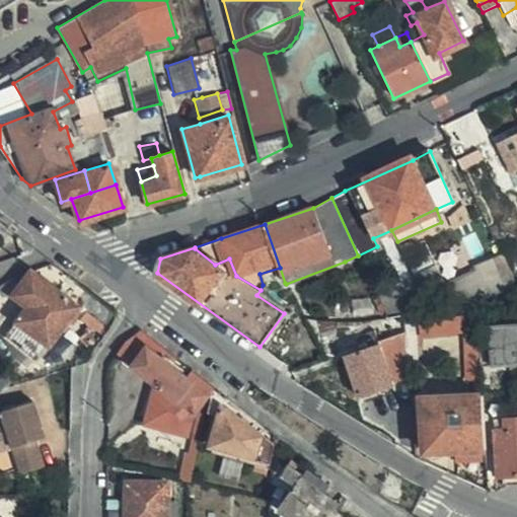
[(436,269),(377,296),(385,313),(452,305),(436,269)]
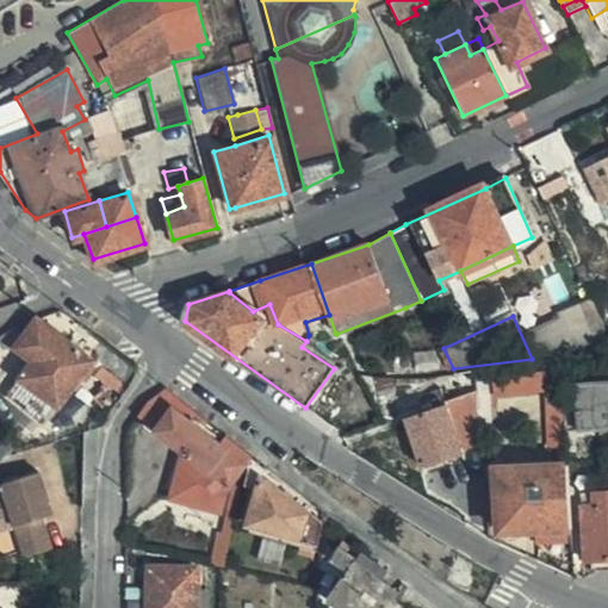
[(95,361),(35,317),(13,345),(32,359),(4,395),(43,422),(76,374),(84,380),(95,361)]
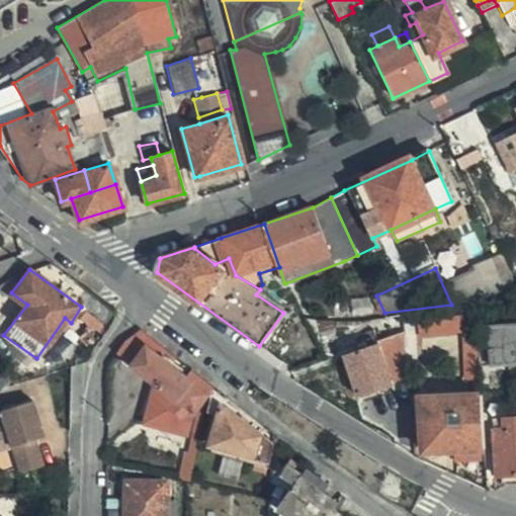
[(269,288),(262,284),(260,289),(265,294),(269,288)]
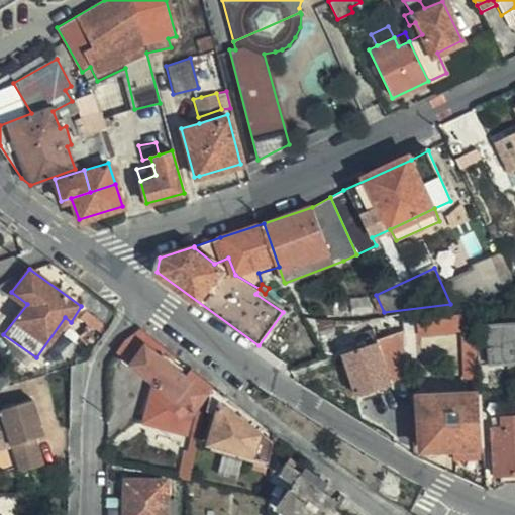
[(80,317),(102,334),(105,330),(107,327),(84,309),(80,317)]
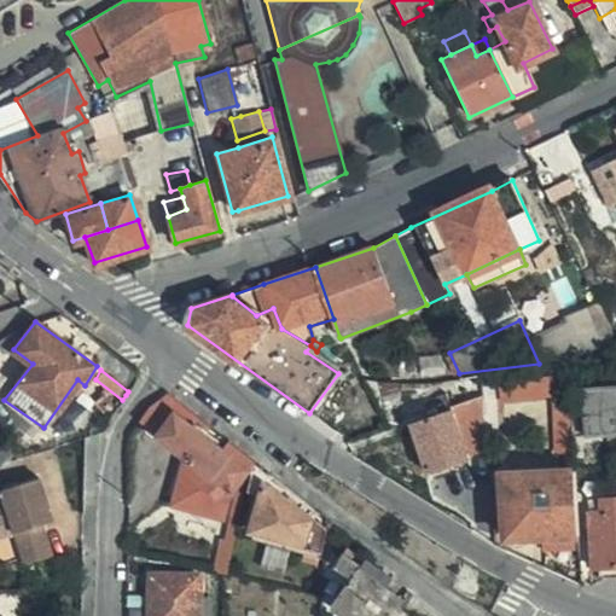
[(568,390),(567,375),(558,376),(559,391),(568,390)]
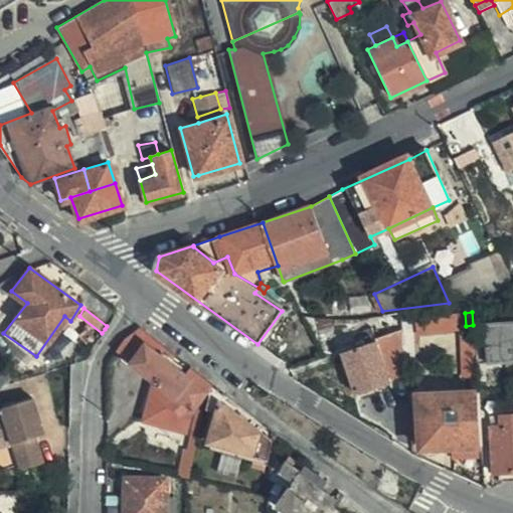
[(446,332),(443,316),(429,318),(431,333),(446,332)]
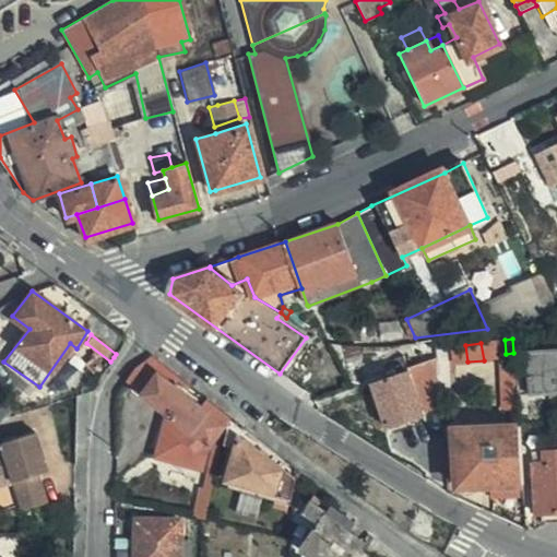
[(556,350),(528,352),(530,393),(556,391),(556,350)]
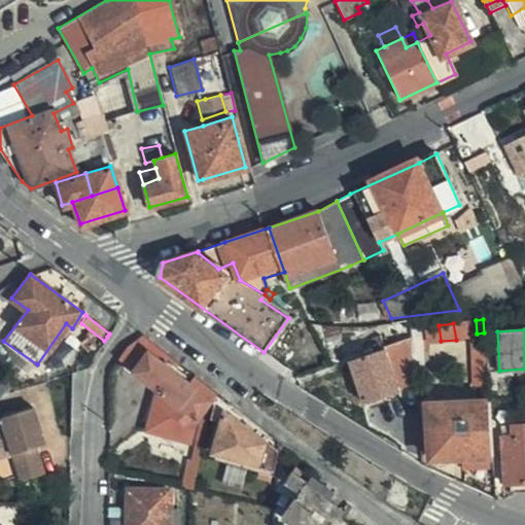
[(119,357),(134,369),(147,349),(172,369),(177,360),(144,334),(138,336),(119,357)]
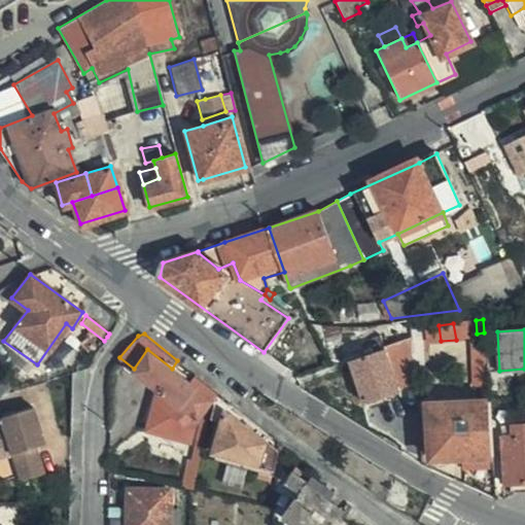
[(90,348),(95,352),(102,344),(97,340),(90,348)]
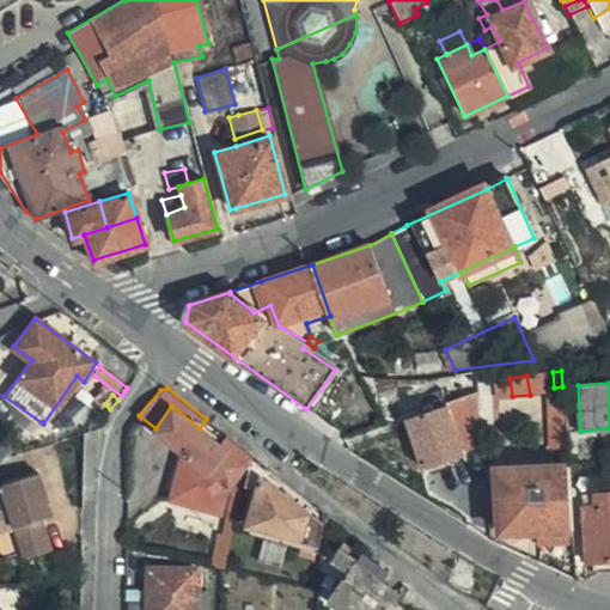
[(421,414),(446,406),(441,395),(418,403),(421,414)]
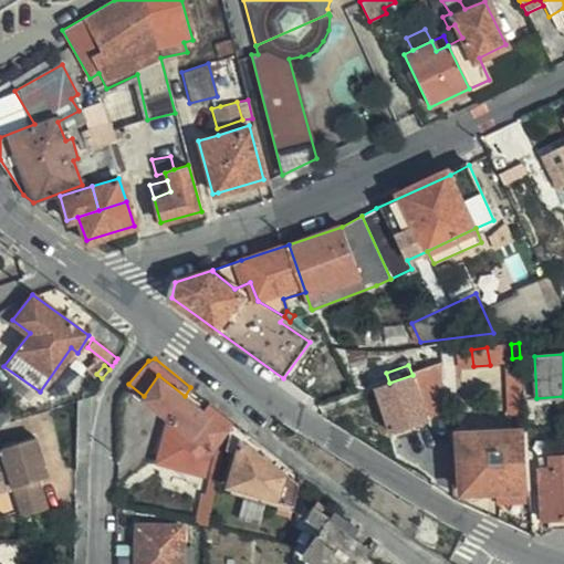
[(441,374),(440,366),(413,375),(389,383),(376,387),(392,434),(428,421),(426,417),(444,406),(444,403),(426,404),(424,375),(441,374)]
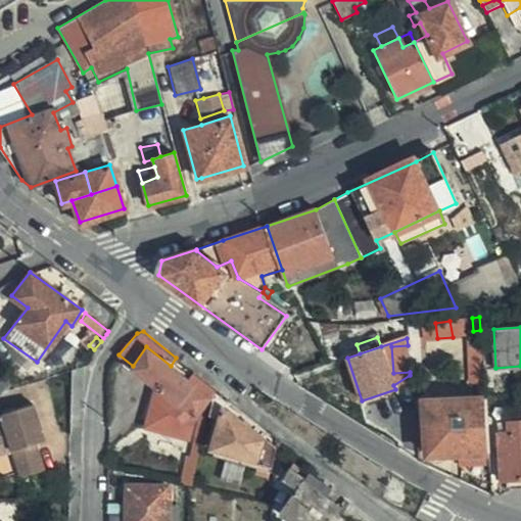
[(410,372),(408,345),(391,346),(393,373),(410,372)]
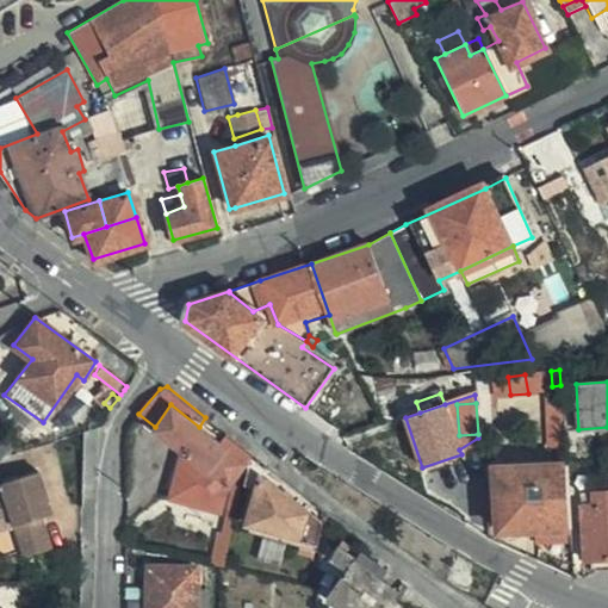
[(199,427),(171,404),(155,427),(184,448),(172,496),(221,509),(225,486),(244,461),(218,442),(199,427)]
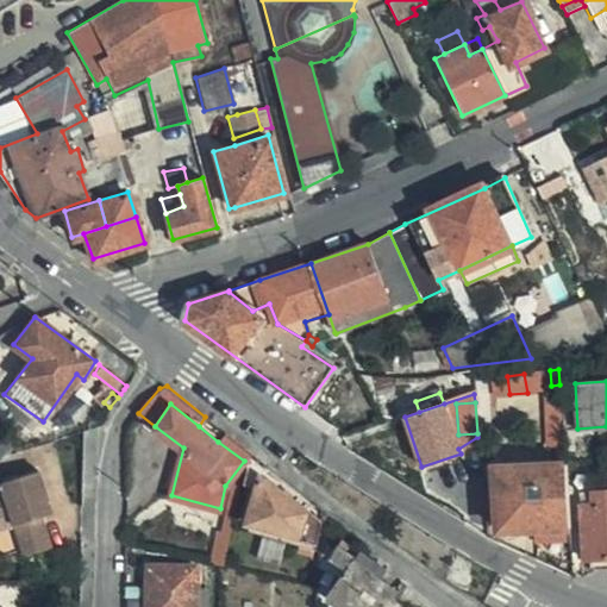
[(549,427),(562,427),(561,405),(545,406),(549,420),(549,427)]
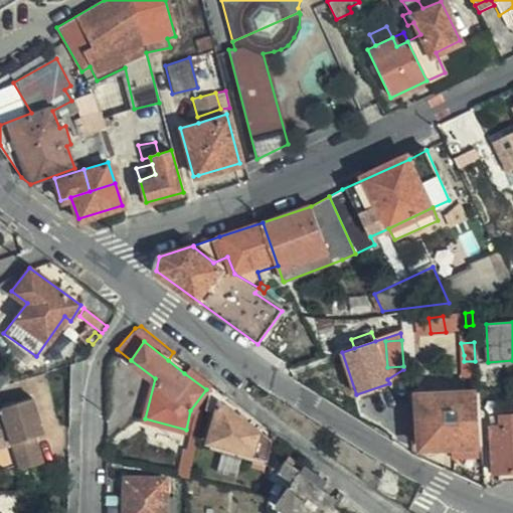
[(0,380),(3,384),(5,383),(10,376),(0,364),(0,380)]
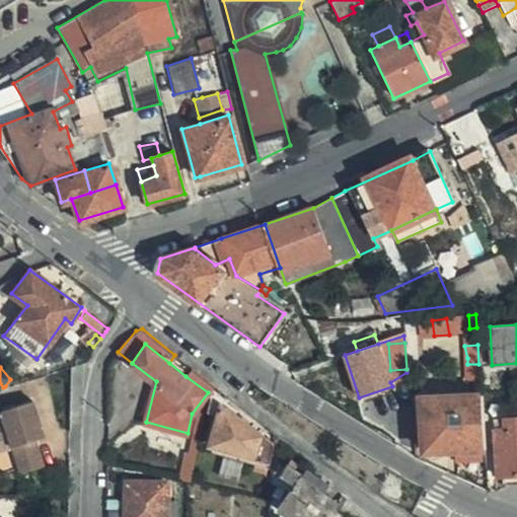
[(213,385),(192,368),(186,376),(208,392),(213,385)]
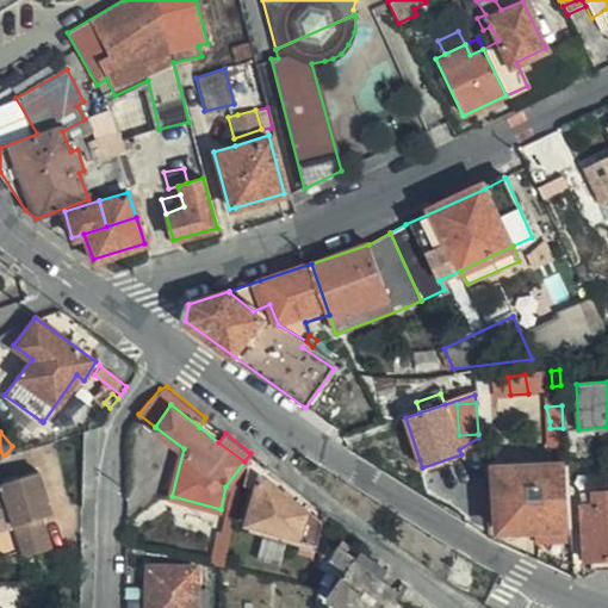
[(501,531),(533,529),(568,528),(571,527),(568,465),(565,465),(496,467),(501,531)]
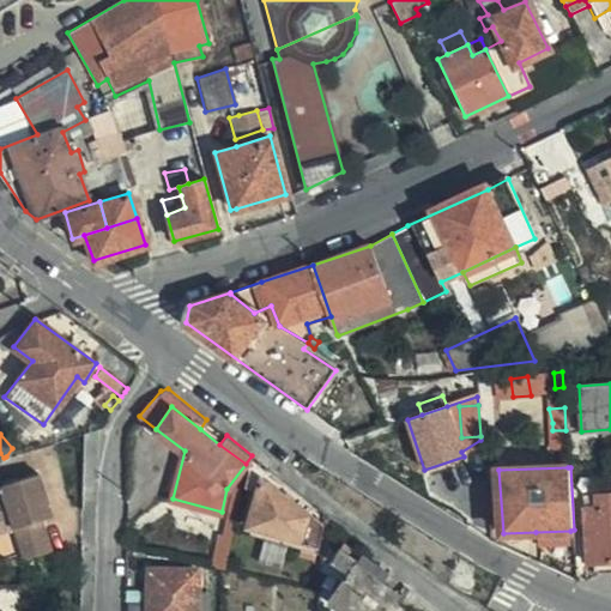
[(0,519),(8,516),(12,528),(22,560),(52,550),(41,519),(53,516),(38,472),(0,483),(0,519)]
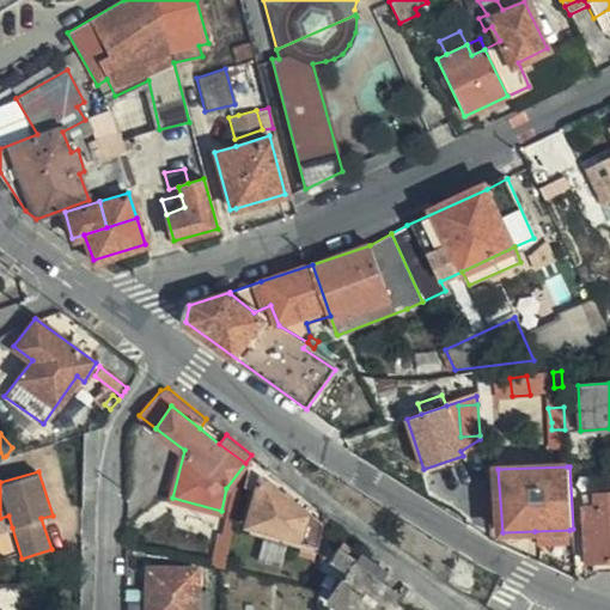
[(246,524),(317,544),(323,522),(261,477),(246,524)]
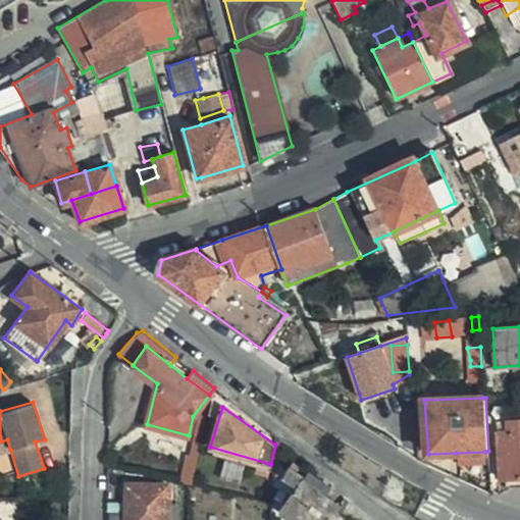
[(193,484),(207,415),(199,414),(183,482),(189,484),(193,484)]
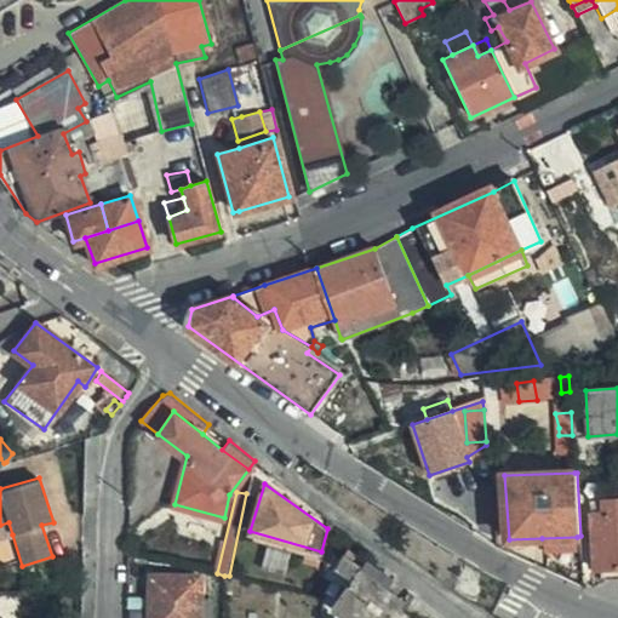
[(593,570),(617,567),(617,499),(604,501),(604,513),(589,514),(593,570)]
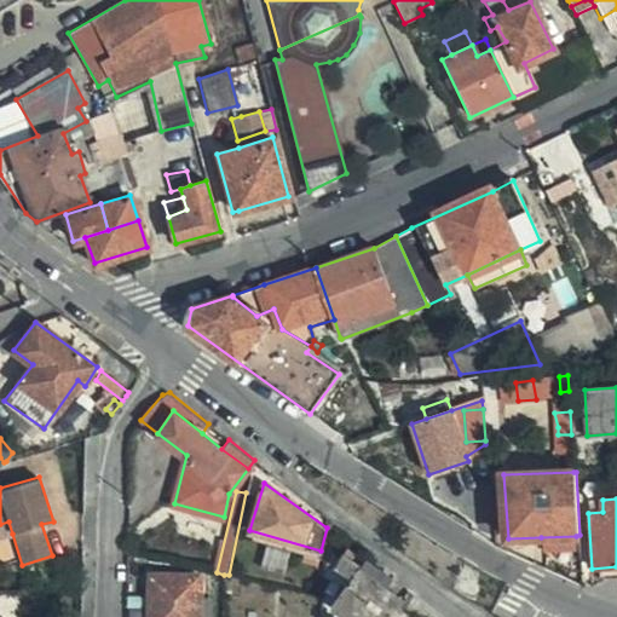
[(9,522),(0,524),(0,537),(12,534),(9,522)]
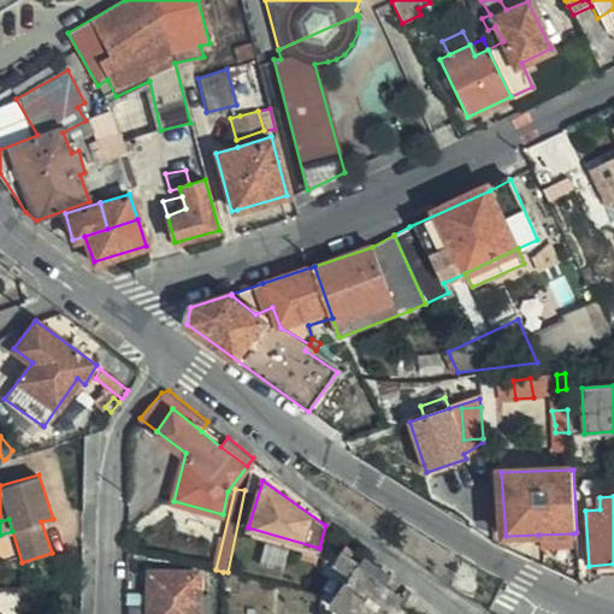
[(539,545),(574,543),(573,533),(538,535),(539,545)]
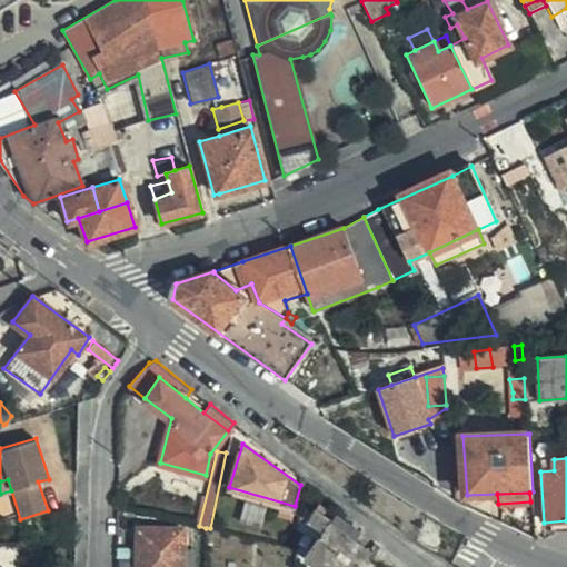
[(351,535),(351,523),(320,500),(307,518),(322,529),(304,555),(320,566),(356,566),(369,548),(351,535)]
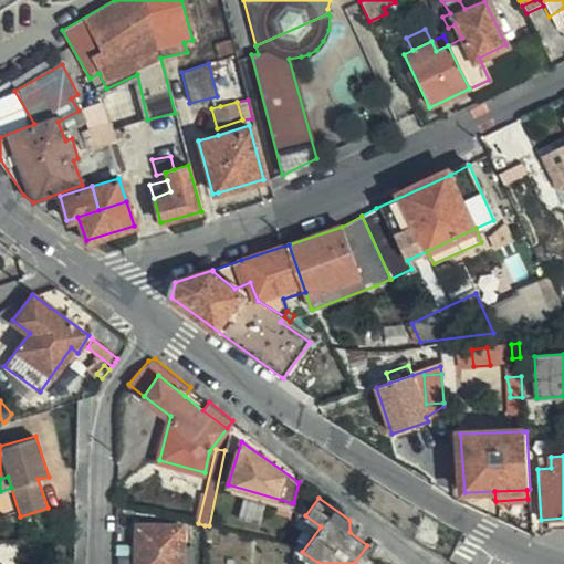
[(136,563),(183,563),(183,545),(183,525),(137,524),(136,563)]
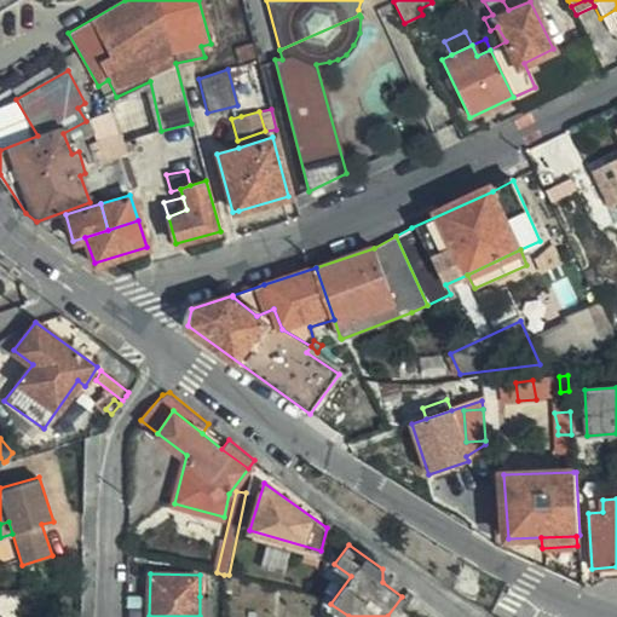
[(200,597),(200,616),(212,616),(213,597),(200,597)]
